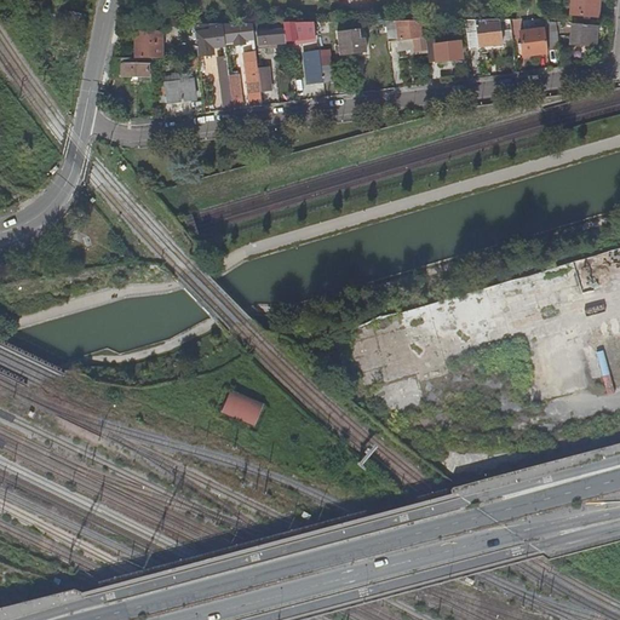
[(598,18),(598,0),(572,0),(570,15),(584,17),(584,19),(590,21),(591,17),(598,18)]
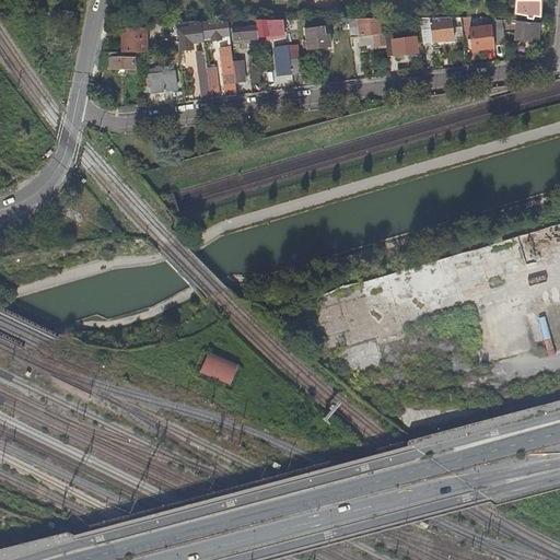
[(126,4),(126,16),(138,16),(138,4),(126,4)]
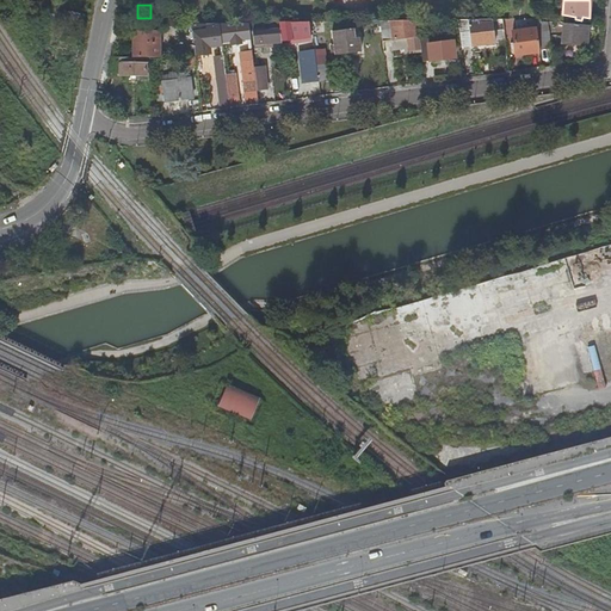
[(495,43),(492,20),(458,20),(461,48),(495,43)]
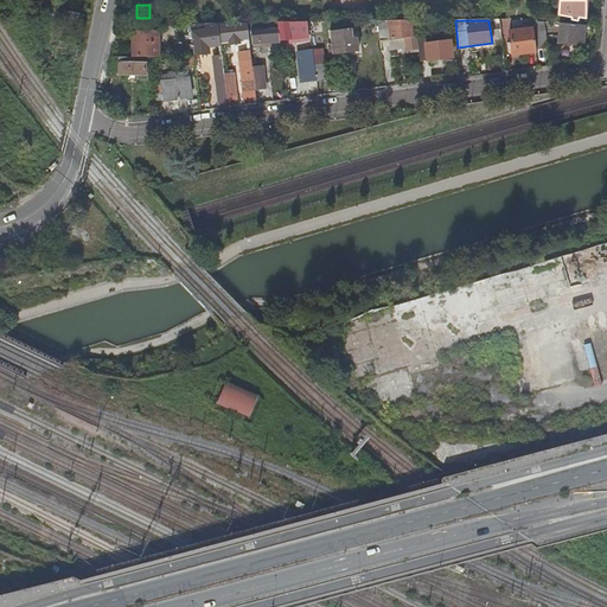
[(415,21),(377,21),(379,42),(388,40),(390,51),(402,50),(402,56),(419,53),(419,49),(416,36),(416,29),(415,21)]
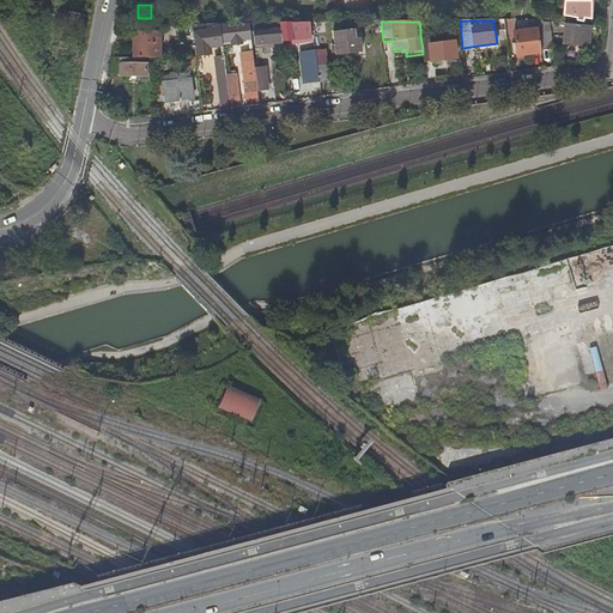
[(552,49),(547,23),(538,22),(538,30),(540,50),(552,49)]
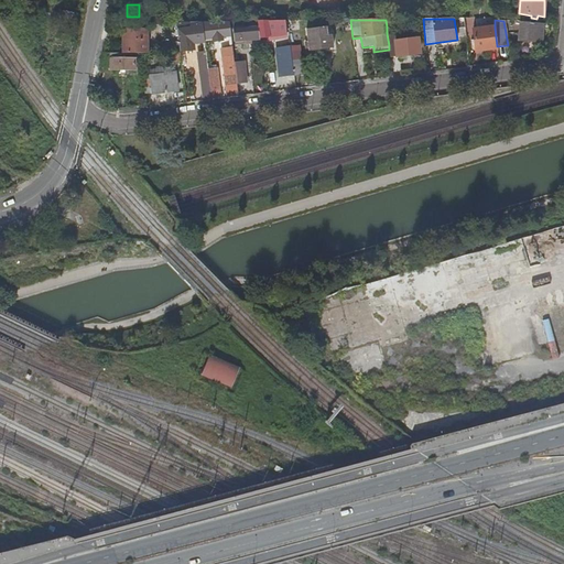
[(259,35),(262,35),(266,34),(267,38),(286,34),(285,21),(257,22),(259,35)]
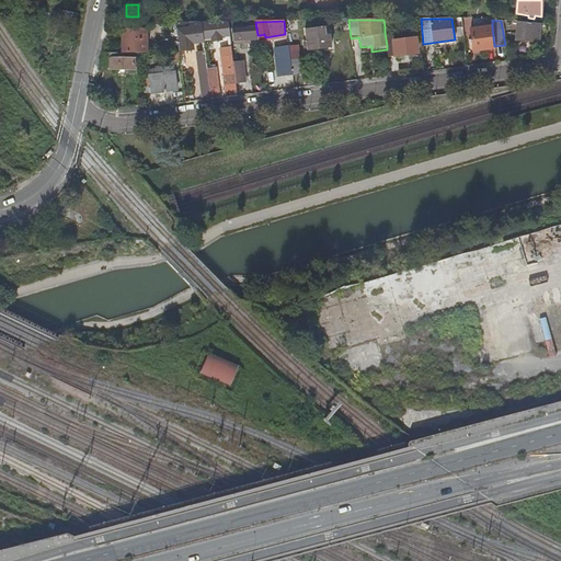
[(219,48),(225,99),(238,96),(236,83),(233,65),(229,31),(228,22),(201,23),(203,39),(225,36),(226,47),(219,48)]
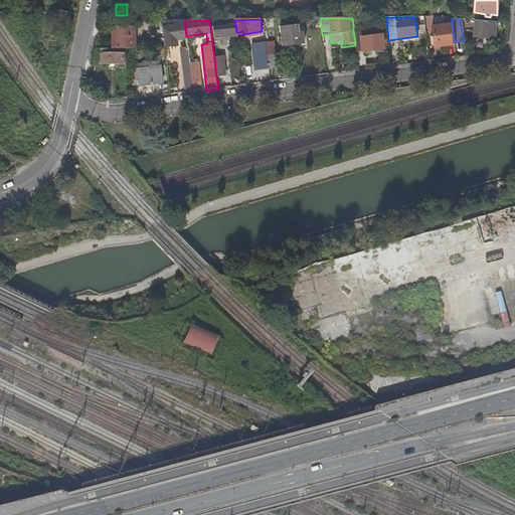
[(214,38),(225,36),(229,36),(236,35),(236,32),(234,20),(209,20),(210,28),(213,28),(214,38)]
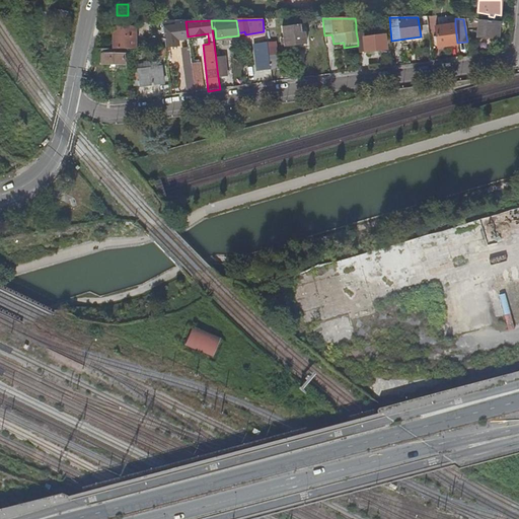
[(498,40),(500,22),(478,20),(476,38),(498,40)]
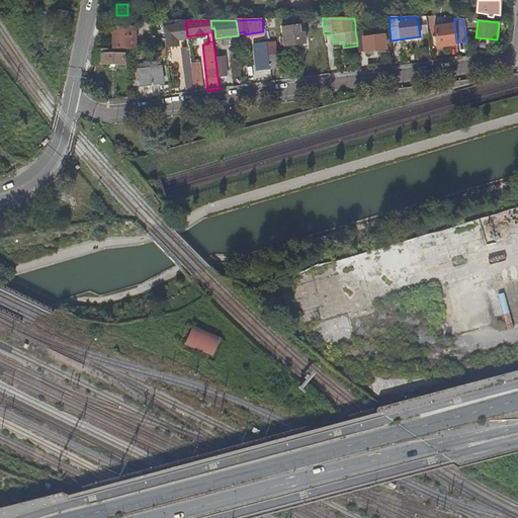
[(185,21),(166,21),(168,38),(187,36),(185,21)]
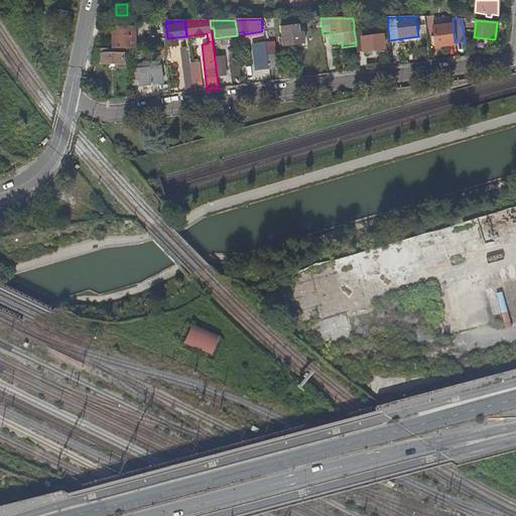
[(360,24),(354,24),(354,30),(361,29),(362,29),(361,21),(359,22),(360,24)]
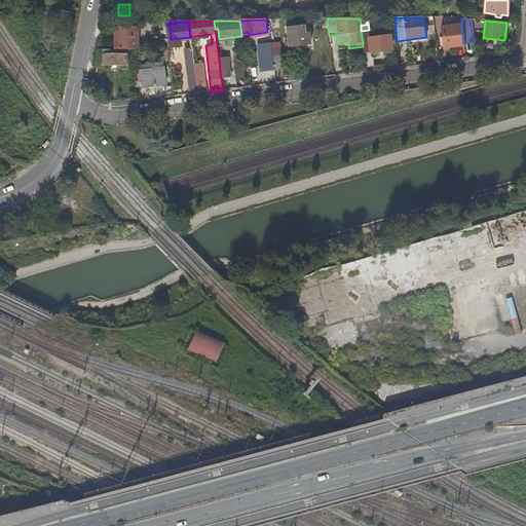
[(445,48),(464,46),(463,43),(461,26),(442,28),(445,48)]
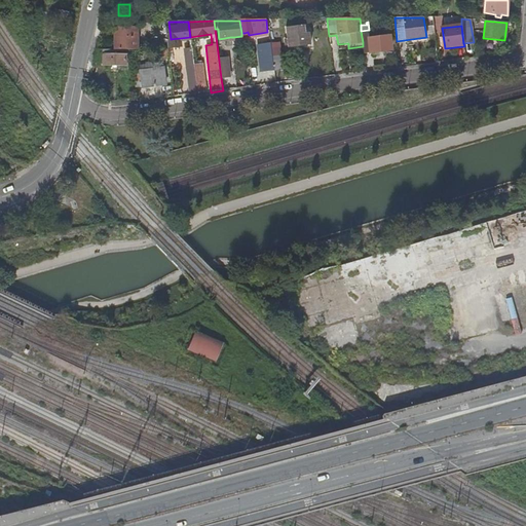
[(286,29),(288,40),(289,47),(310,44),(308,34),(305,34),(304,27),(286,29)]
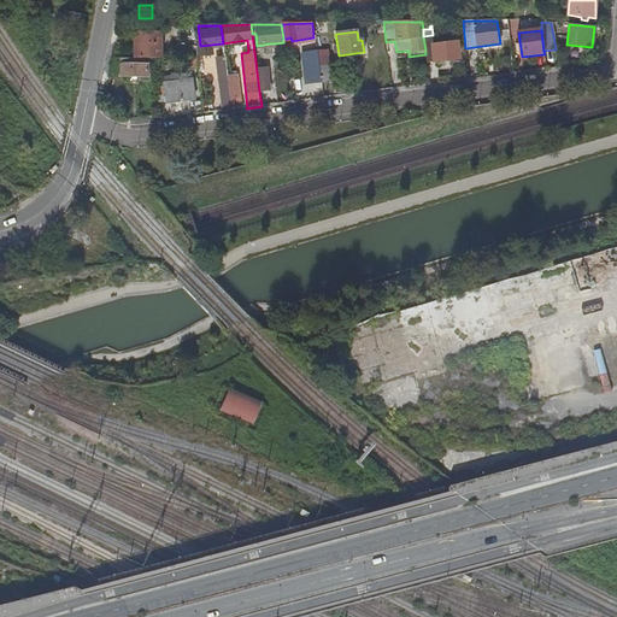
[(135,34),(134,59),(154,59),(162,59),(162,34),(135,34)]
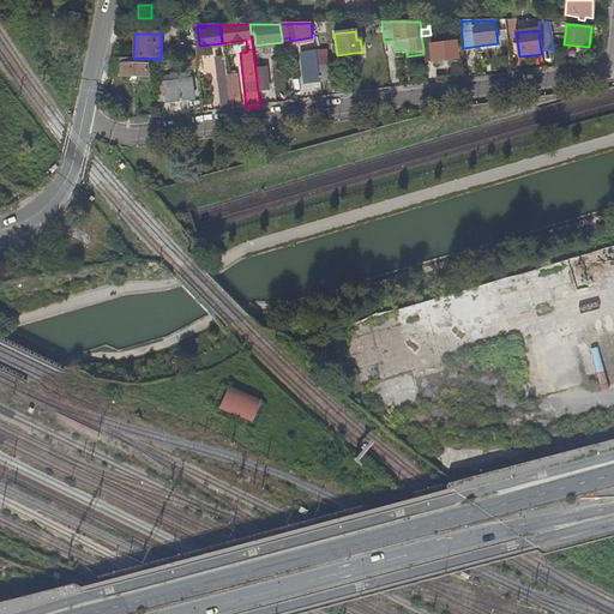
[(431,46),(429,35),(421,36),(423,49),(423,54),(425,64),(457,59),(455,42),(431,46)]
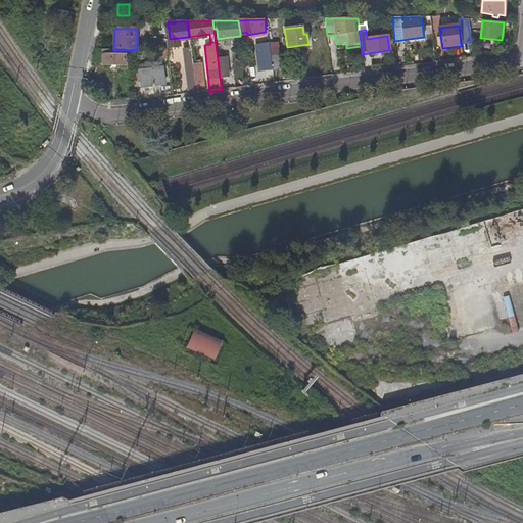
[(259,73),(273,70),(269,40),(265,40),(266,44),(256,45),(259,73)]
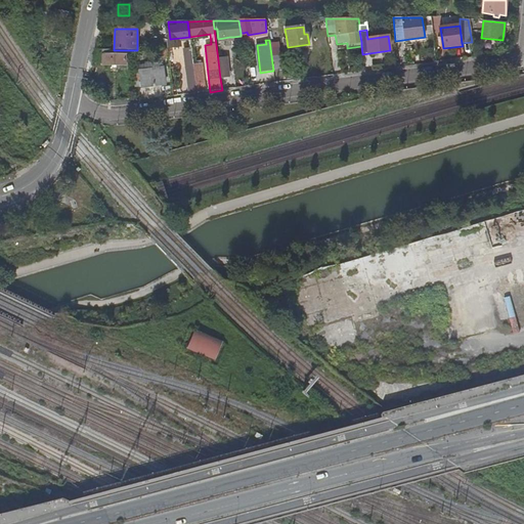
[(114,55),(114,50),(102,50),(102,66),(126,66),(126,55),(114,55)]
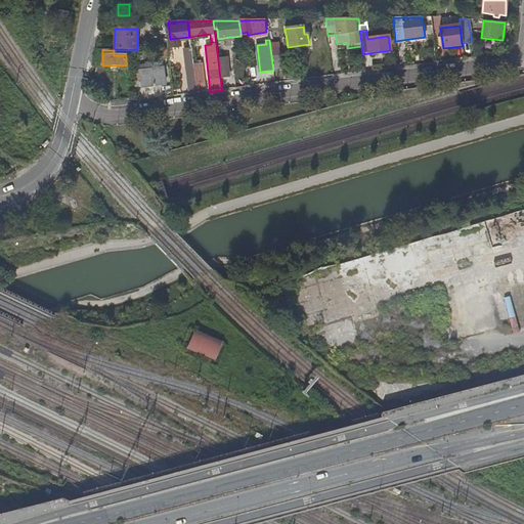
[(273,57),(274,71),(281,70),(280,56),(273,57)]
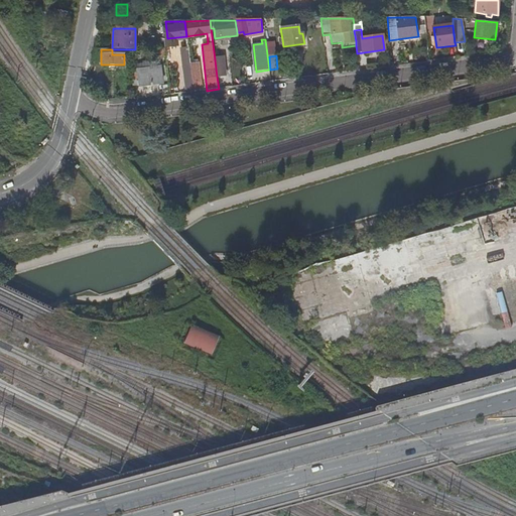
[(183,62),(187,94),(194,93),(190,65),(189,58),(183,58),(183,62)]
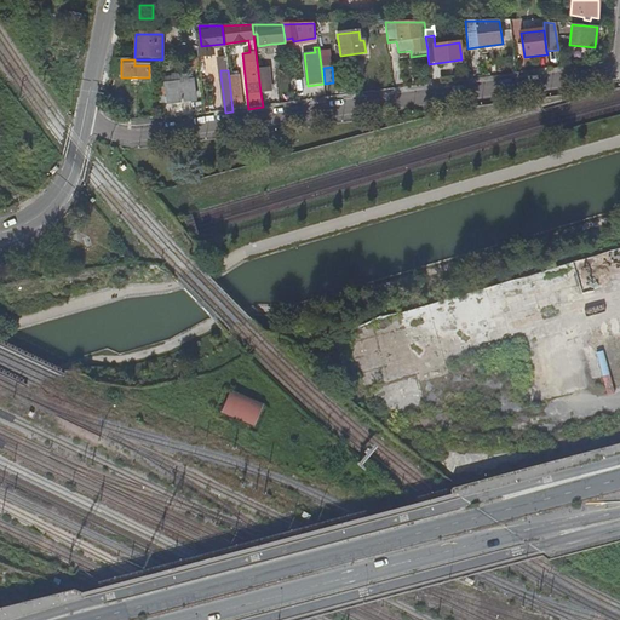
[(258,72),(260,92),(270,91),(268,70),(258,72)]
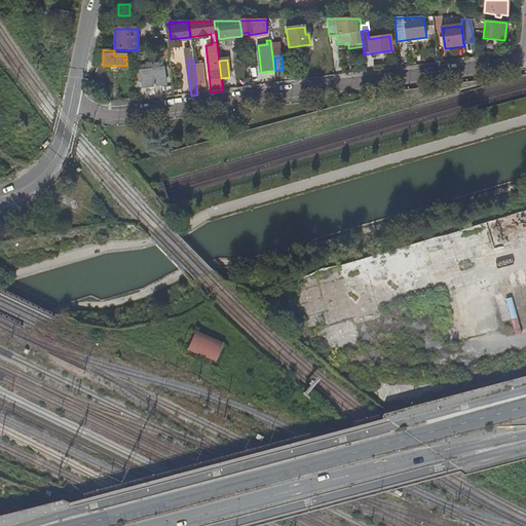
[(202,65),(199,65),(195,66),(198,95),(204,94),(203,81),(204,81),(202,65)]
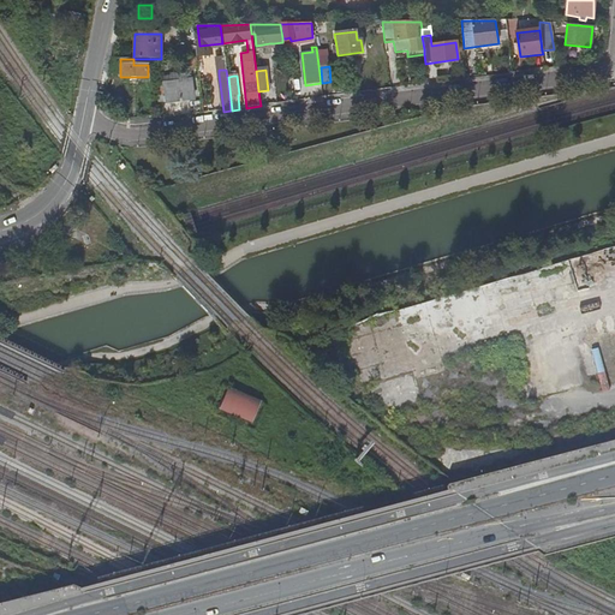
[(165,84),(166,103),(193,100),(191,81),(165,84)]
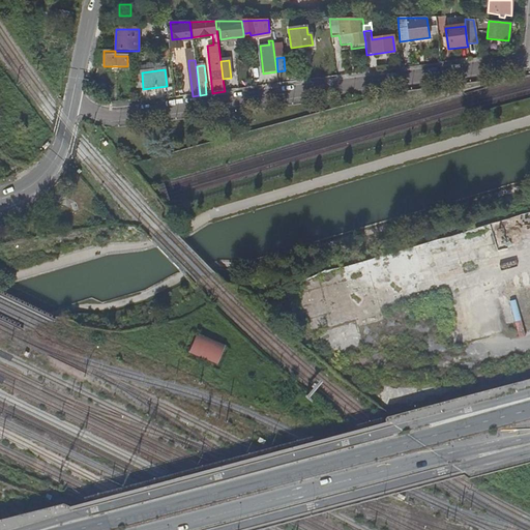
[(189,353),(217,364),(226,346),(197,334),(189,353)]
